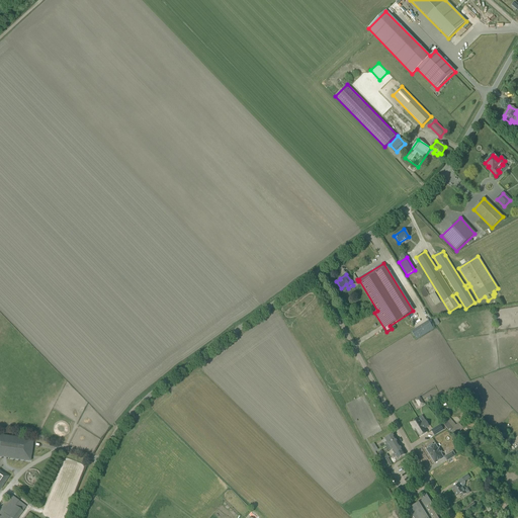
[(431,323),(430,324),(428,321),(411,332),(417,340),(435,329),(431,323)]
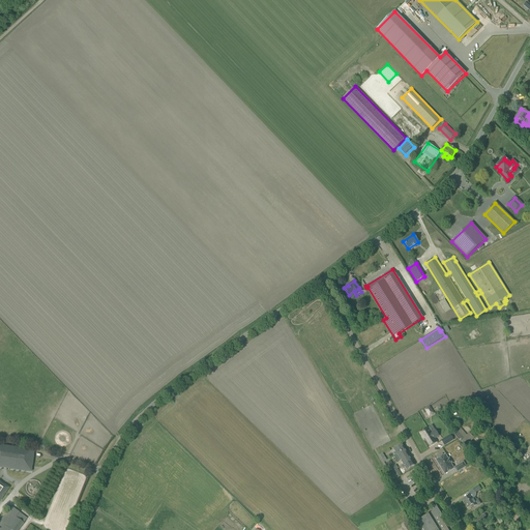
[(429,406),(424,409),(429,416),(434,414),(429,406)]
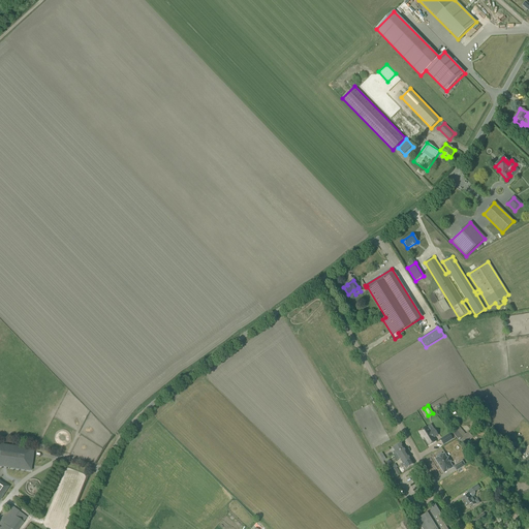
[(434,438),(438,435),(435,430),(430,433),(427,427),(418,432),(423,439),(424,438),(425,440),(429,446),(436,441),(434,438)]
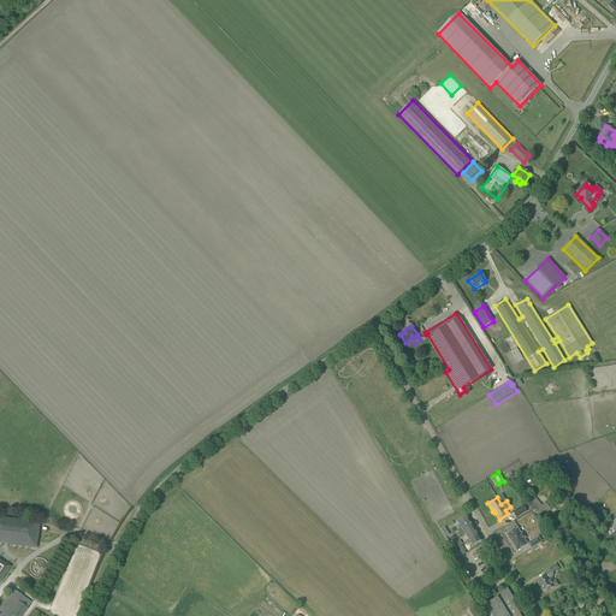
[(552,507),(549,502),(546,504),(545,503),(539,509),(532,501),(526,504),(539,519),(550,509),(552,507)]
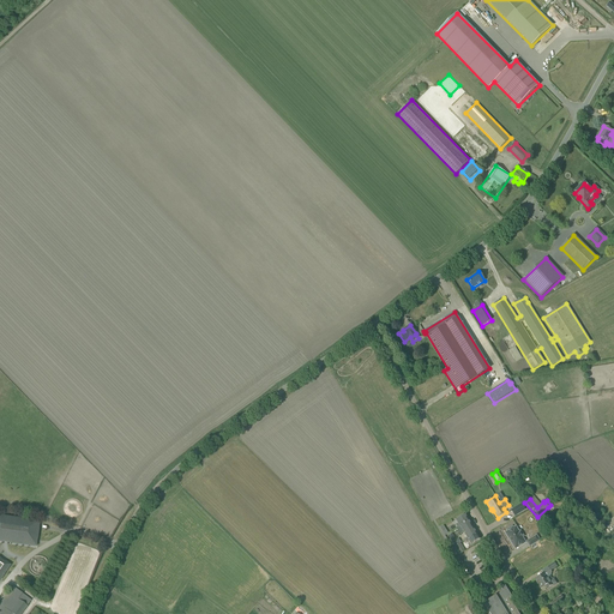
[(522,504),(512,510),(515,516),(525,509),(522,504)]
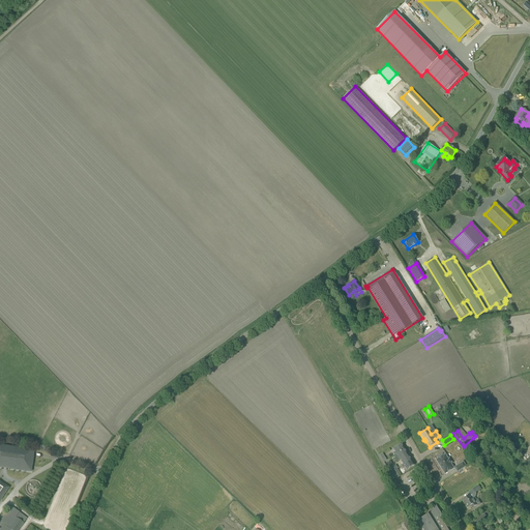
[(394,455),(398,454),(405,449),(402,444),(393,449),(395,451),(393,453),(394,455)]
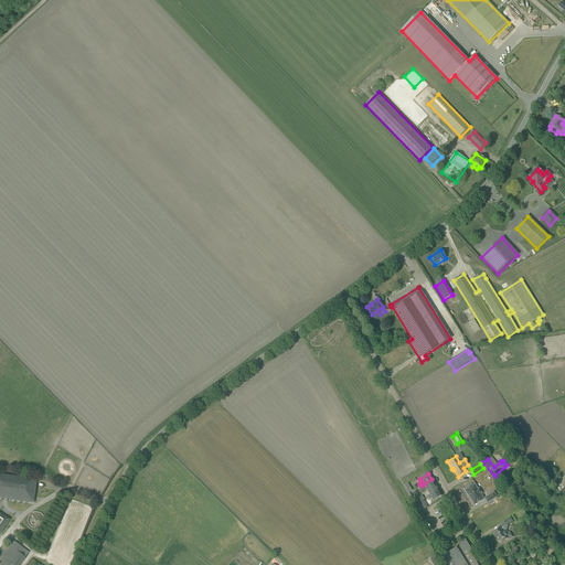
[(0,499),(33,504),(36,480),(0,475),(0,499)]
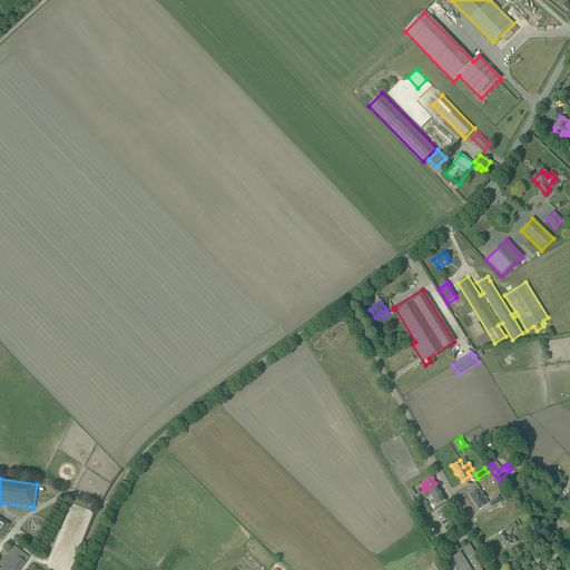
[(435,483),(428,489),(431,494),(439,489),(435,483)]
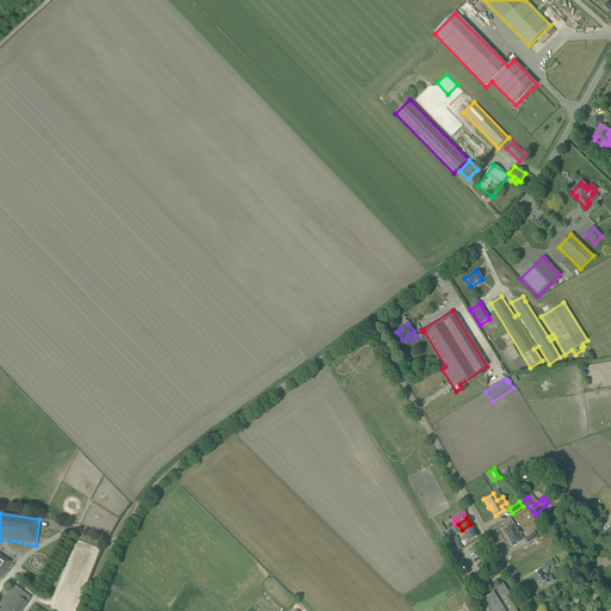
[(474,530),(470,524),(462,530),(466,536),(474,530)]
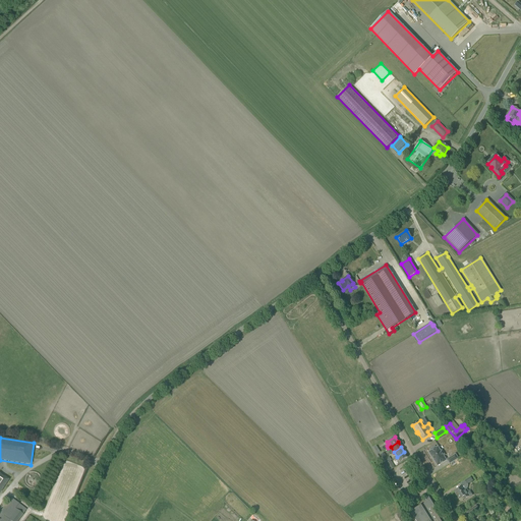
[(443,456),(445,456),(442,451),(441,452),(438,447),(436,449),(435,448),(430,450),(431,451),(428,453),(438,466),(446,461),(443,456)]
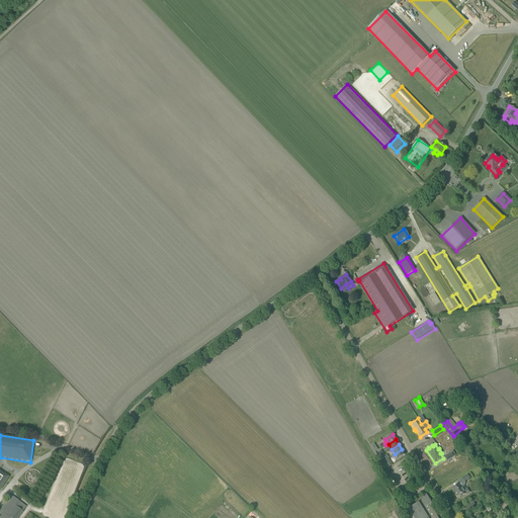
[(402,449),(395,454),(392,455),(394,458),(396,456),(398,459),(405,454),(402,449)]
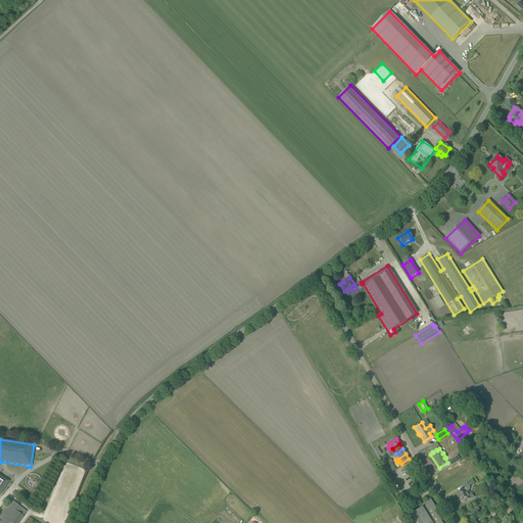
[(457,457),(448,462),(452,466),(460,461),(457,457)]
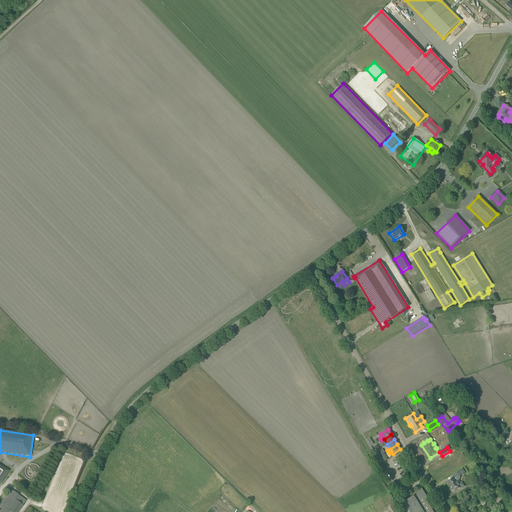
[(383,453),(377,457),(381,464),(384,462),(383,462),(382,459),(386,456),(383,453)]
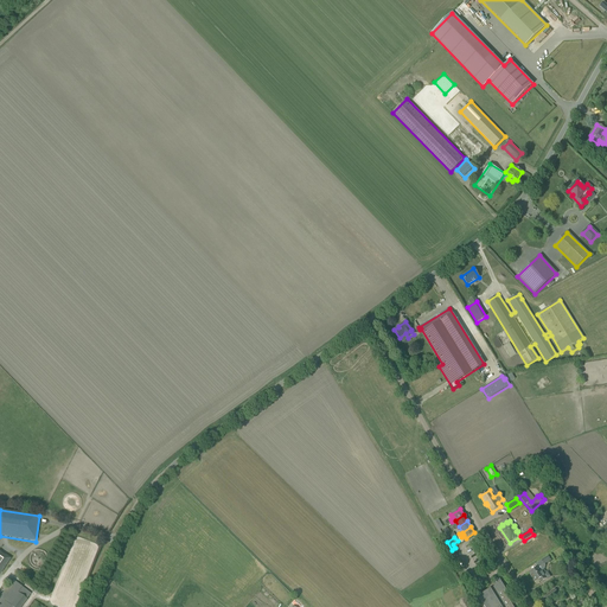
[(0,573),(10,558),(0,551),(0,573)]
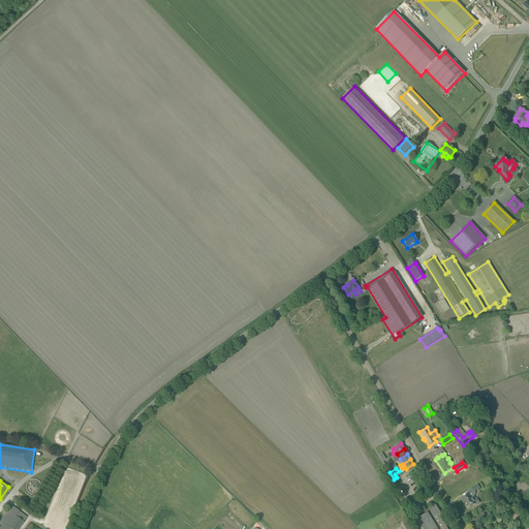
[(471,507),(476,504),(474,502),(476,501),(473,496),(474,496),(475,493),(474,492),(479,489),(477,486),(467,492),(468,495),(462,499),(466,507),(470,505),(471,507)]
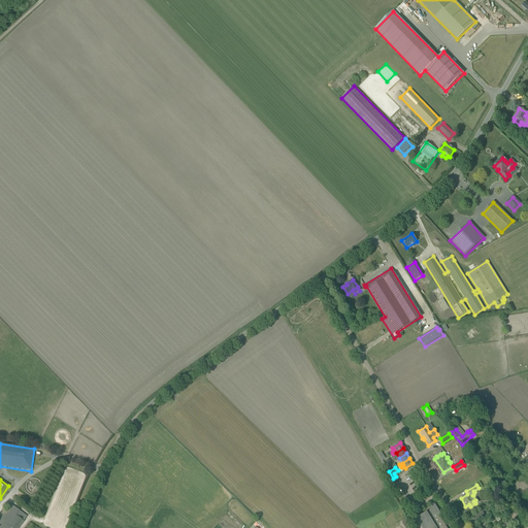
[(17,527),(26,517),(10,504),(0,519),(0,526),(1,527),(0,527),(17,527)]
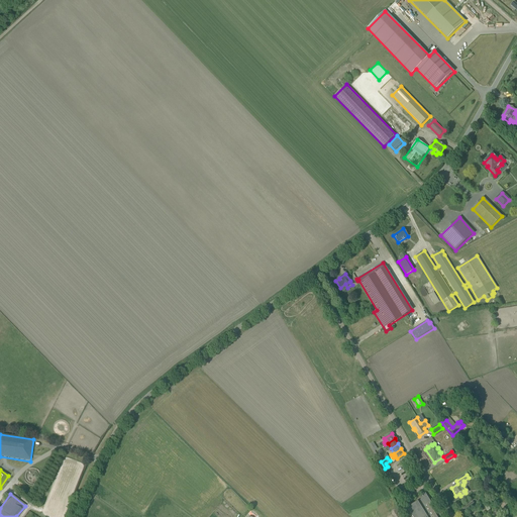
[(433,506),(426,495),(420,499),(421,500),(407,508),(412,516),(437,516),(431,507),(433,506)]
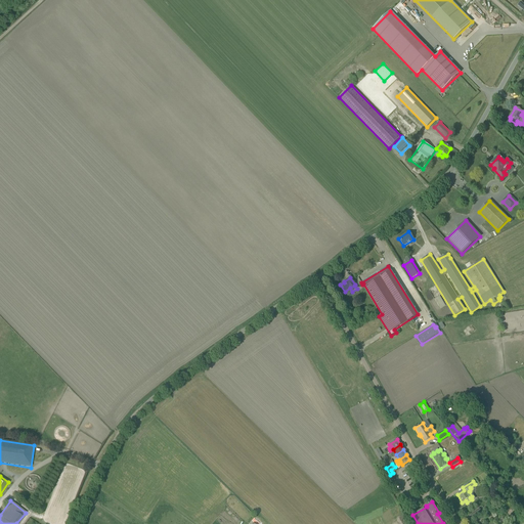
[(481,512),(479,509),(470,515),(473,518),(481,512)]
